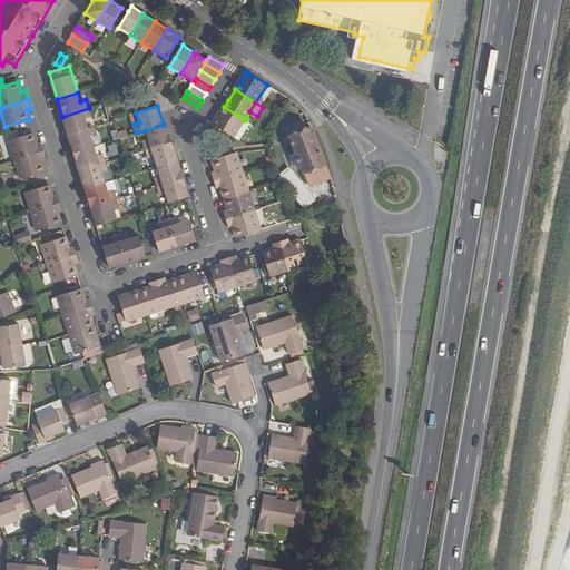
[(224,107),(214,125),(234,137),(245,120),(224,107)]
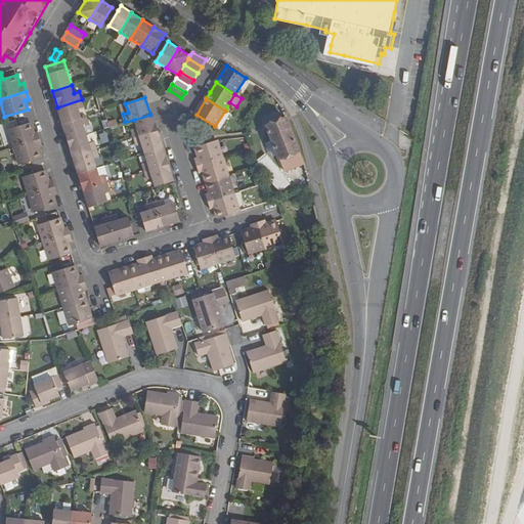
[(82,99),(57,107),(62,124),(82,118),(79,110),(84,107),(82,99)]
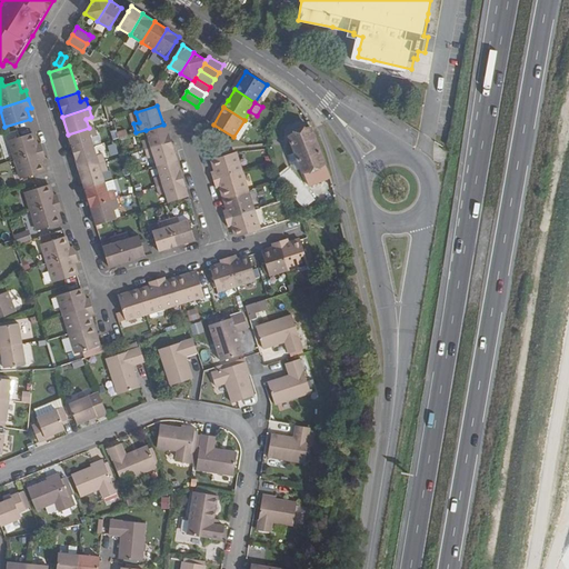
[(149,140),(143,142),(146,150),(172,142),(167,123),(163,125),(146,130),(149,140)]
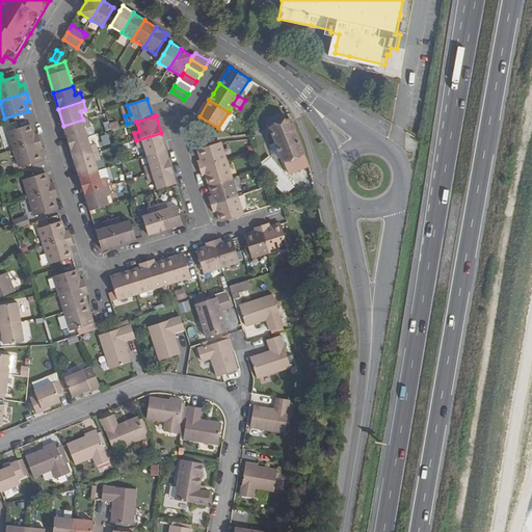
[(83,120),(63,126),(69,143),(88,137),(85,129),(90,127),(88,118),(83,120)]
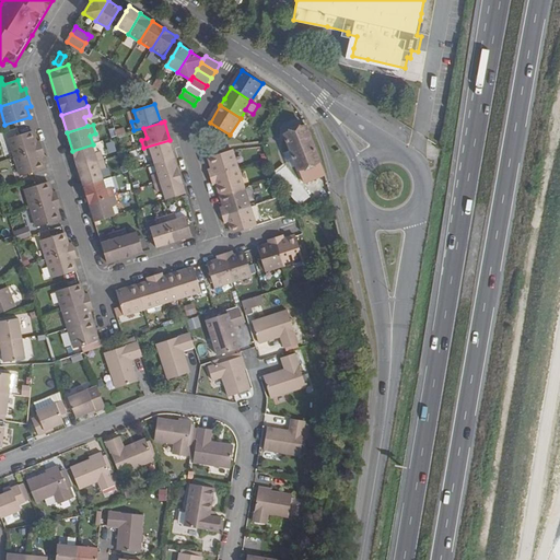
[(301,171),(305,184),(326,175),(307,125),(286,133),(301,171)]
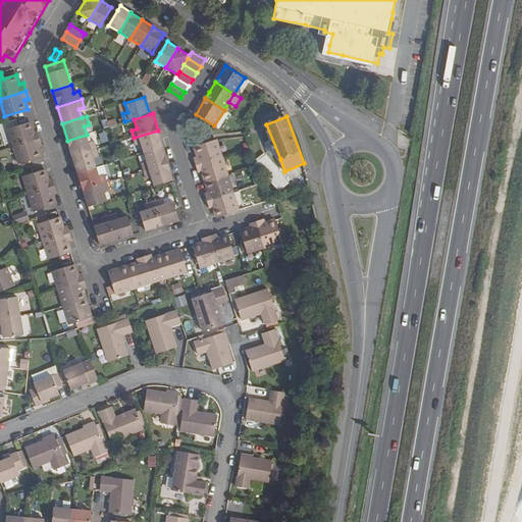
[(114,118),(101,121),(103,128),(116,124),(114,118)]
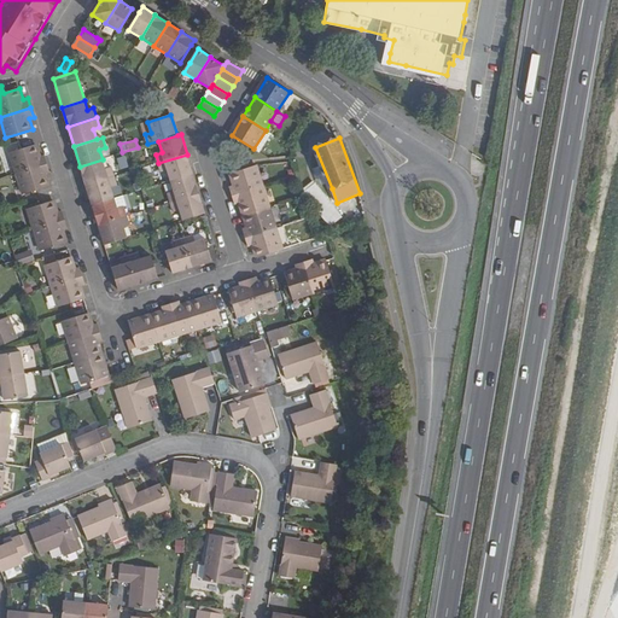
[(38,145),(11,152),(17,174),(48,165),(45,155),(41,156),(38,145)]
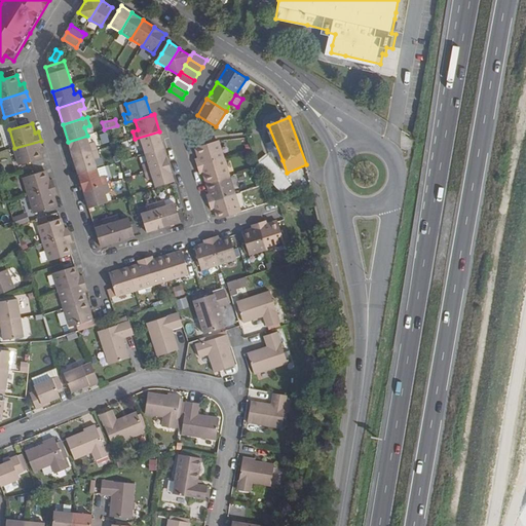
[(138,147),(143,145),(146,154),(164,148),(159,132),(135,139),(138,147)]
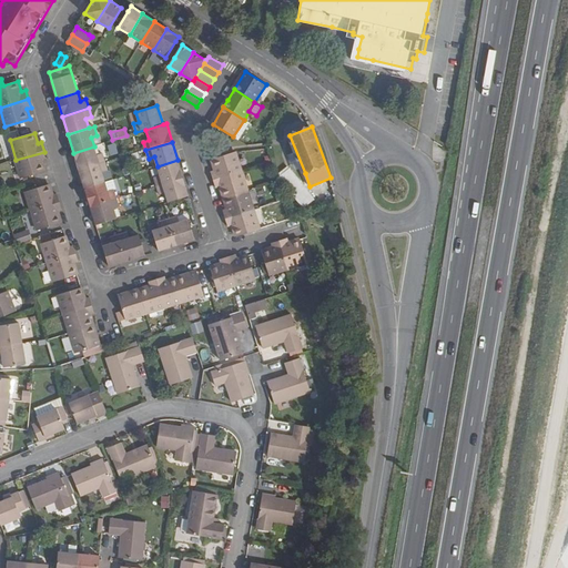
[(94,146),(73,153),(79,171),(105,163),(102,153),(98,155),(94,146)]
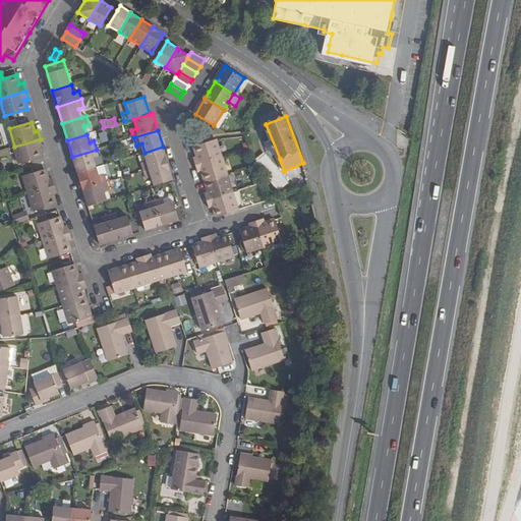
[(14,147),(20,164),(43,157),(40,147),(43,147),(41,139),(14,147)]
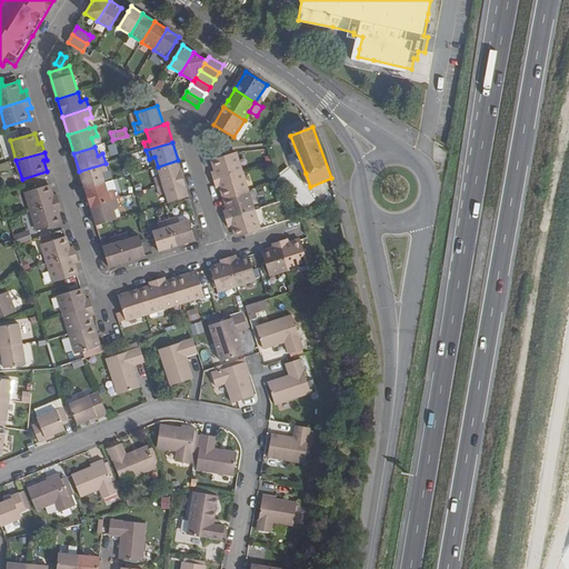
[(217,171),(212,172),(215,180),(242,171),(236,152),(212,160),(217,171)]
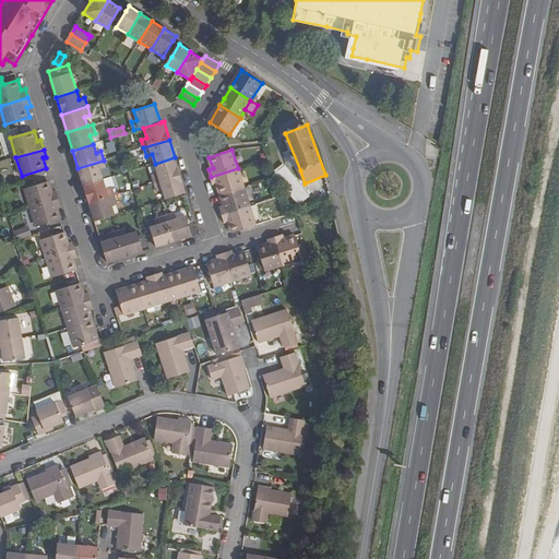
[(157,173),(152,175),(155,183),(181,175),(175,157),(155,164),(157,173)]
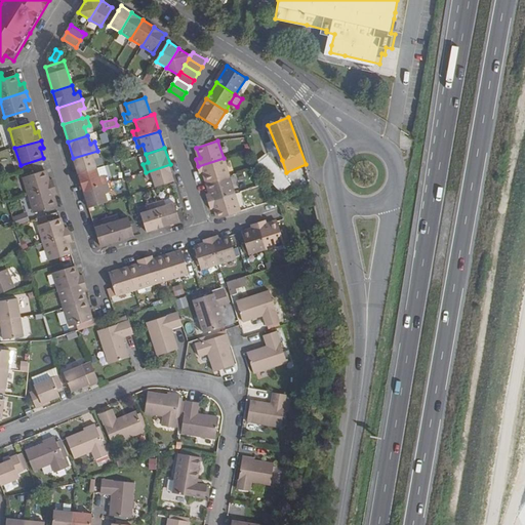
[(97,151),(73,158),(78,174),(97,168),(94,159),(99,158),(97,151)]
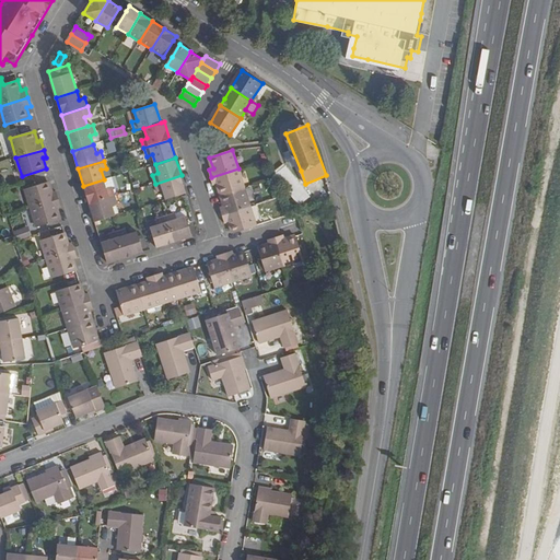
[(213,186),(218,184),(221,195),(244,188),(238,168),(211,177),(213,186)]
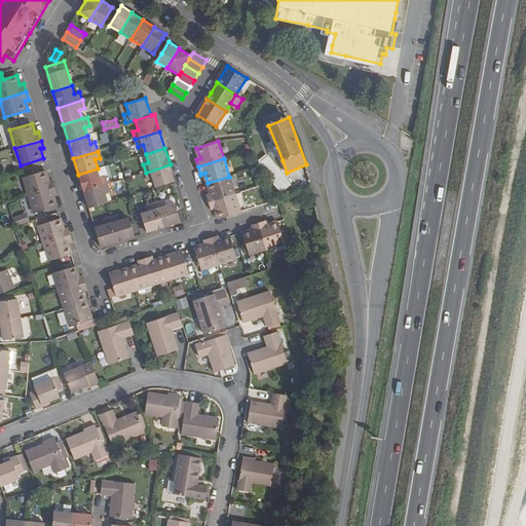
[(148,180),(153,179),(155,187),(176,181),(171,164),(146,173),(148,180)]
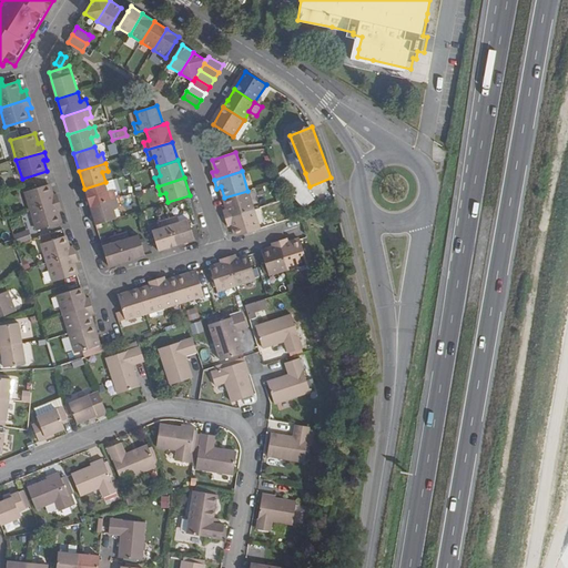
[(105,182),(84,189),(90,208),(111,201),(105,182)]
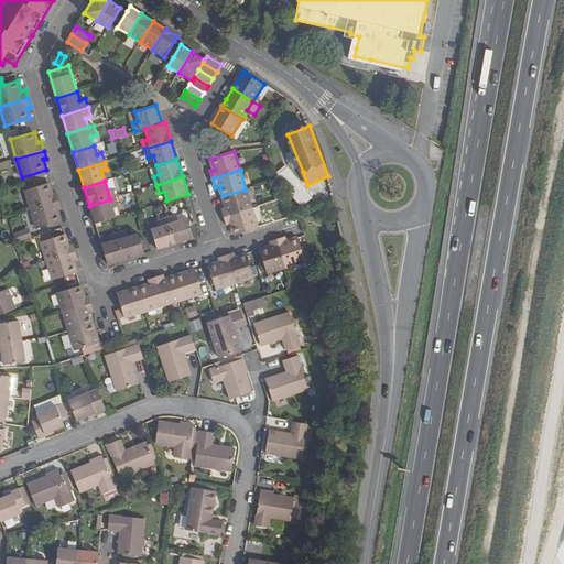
[(51,183),(26,191),(32,209),(60,201),(57,193),(54,194),(51,183)]
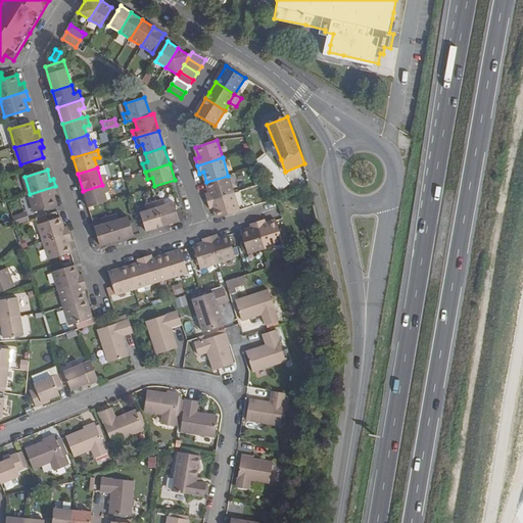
[(209,192),(205,193),(208,201),(234,193),(228,176),(206,182),(209,192)]
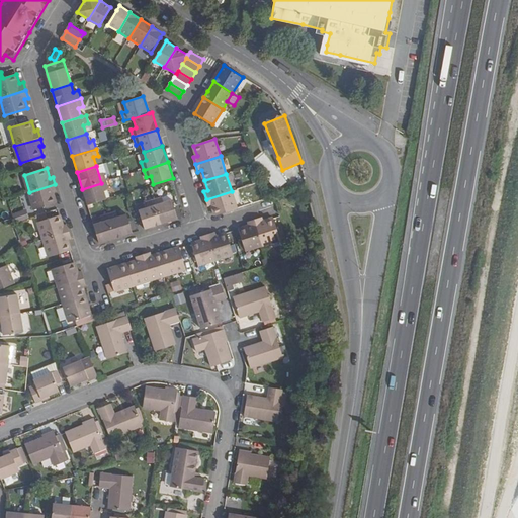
[(101,183),(82,189),(88,205),(103,200),(106,199),(101,183)]
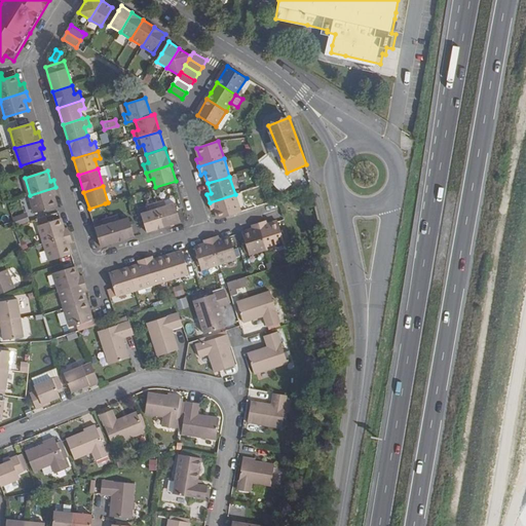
[(30,195),(35,213),(58,207),(54,196),(59,194),(55,187),(30,195)]
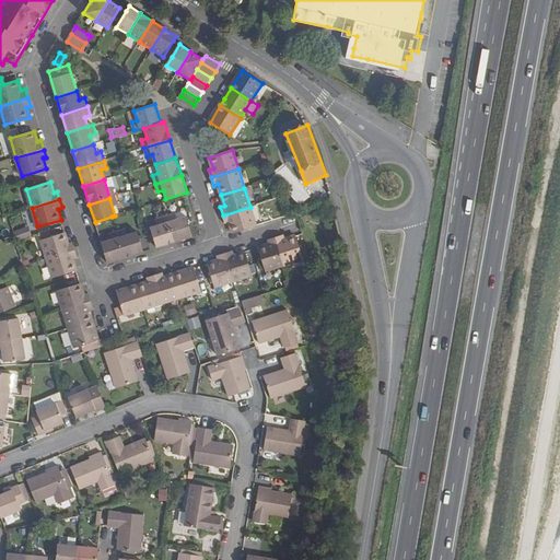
[(230,223),(233,233),(256,225),(251,207),(223,216),(225,224),(230,223)]
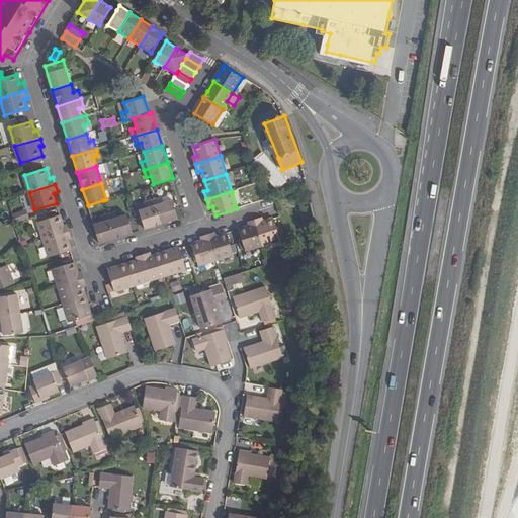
[(162,197),(154,200),(161,225),(178,219),(173,201),(164,203),(162,197)]
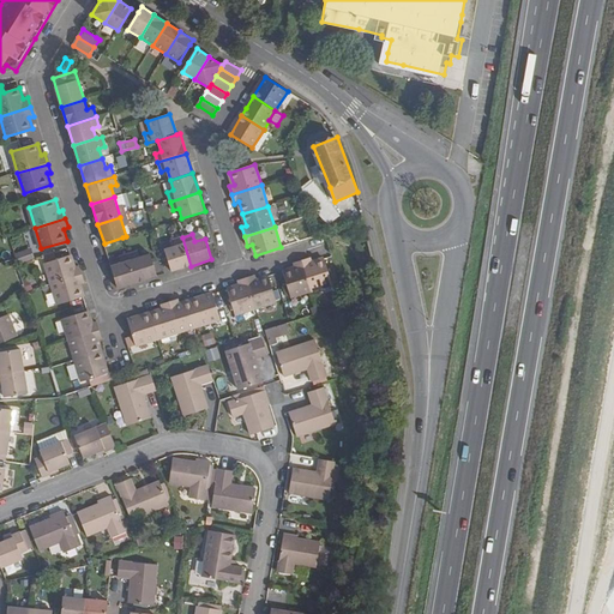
[(176,247),(167,251),(173,272),(191,266),(182,238),(174,240),(176,247)]
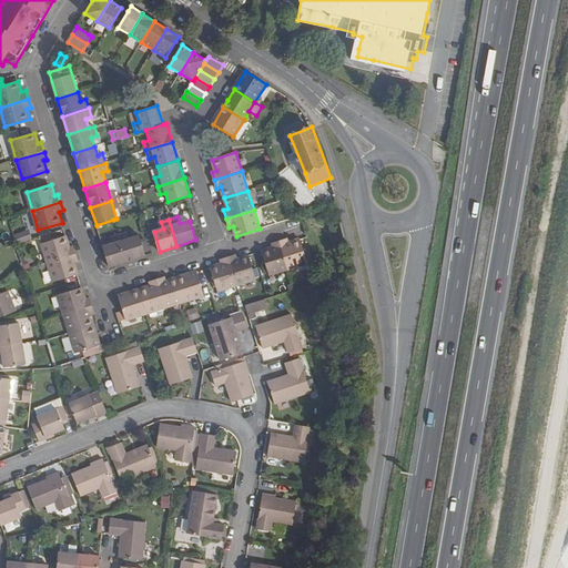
[(20,232),(22,242),(30,240),(28,230),(20,232)]
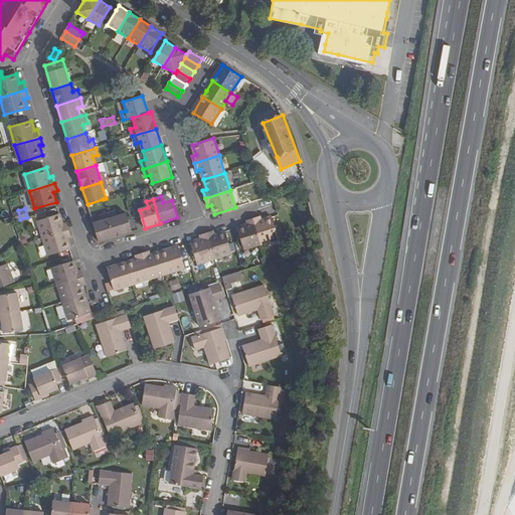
[(116,210),(108,213),(115,237),(133,232),(127,214),(118,216),(116,210)]
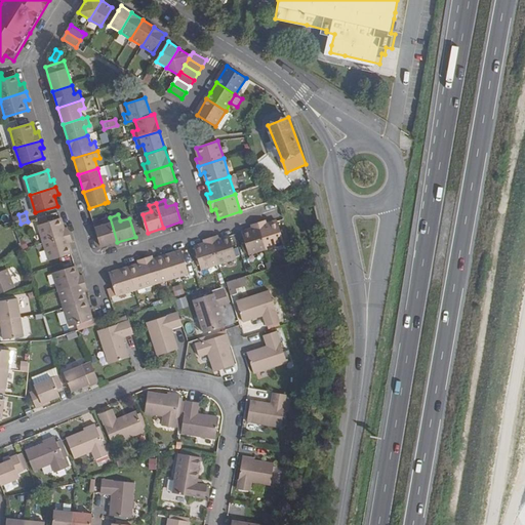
[(95,229),(101,247),(117,242),(110,217),(103,219),(105,226),(95,229)]
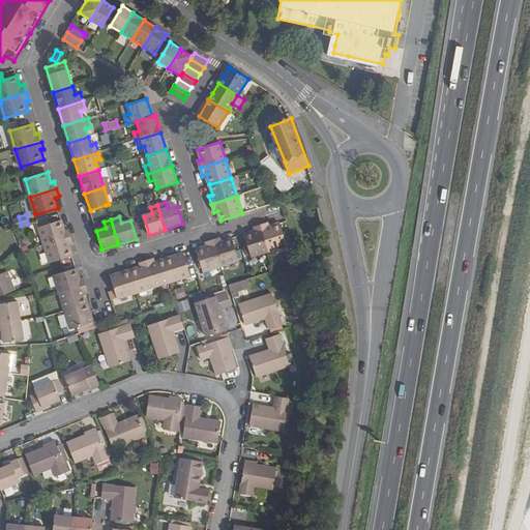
[(62,221),(39,228),(46,245),(71,238),(68,229),(65,230),(62,221)]
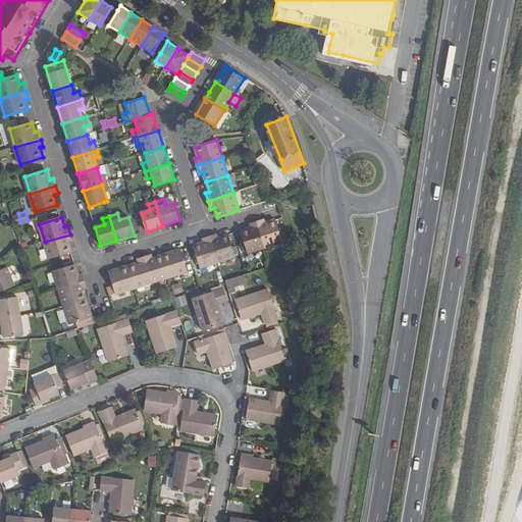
[(265,219),(257,221),(266,247),(282,242),(275,219),(266,222),(265,219)]
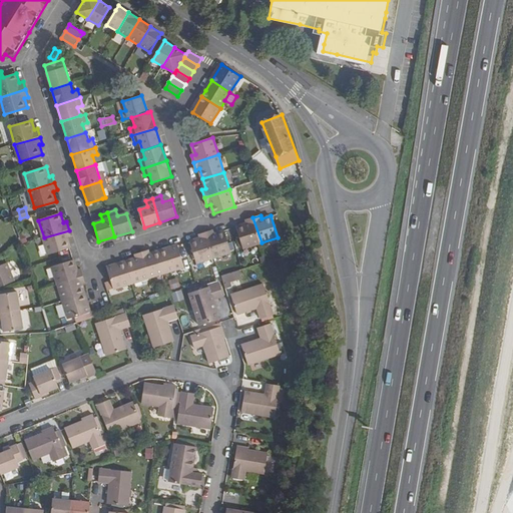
[(236,226),(243,248),(262,242),(252,217),(245,220),(246,223),(236,226)]
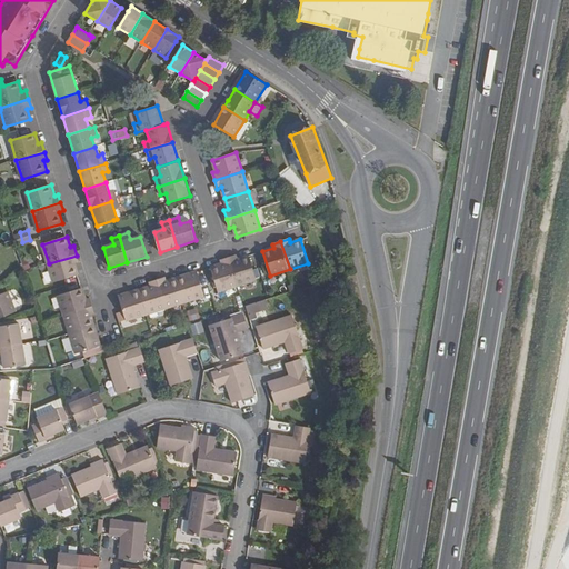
[(237,255),(228,258),(237,286),(256,280),(248,256),(239,259),(237,255)]
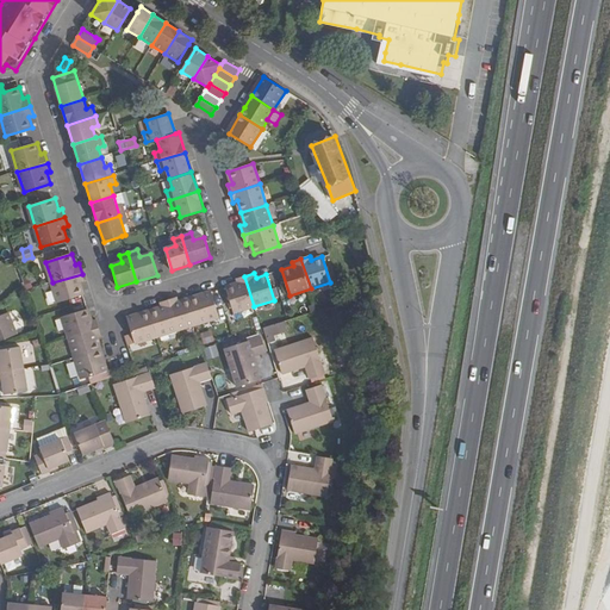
[(53,282),(58,303),(85,294),(81,284),(85,282),(82,274),(53,282)]
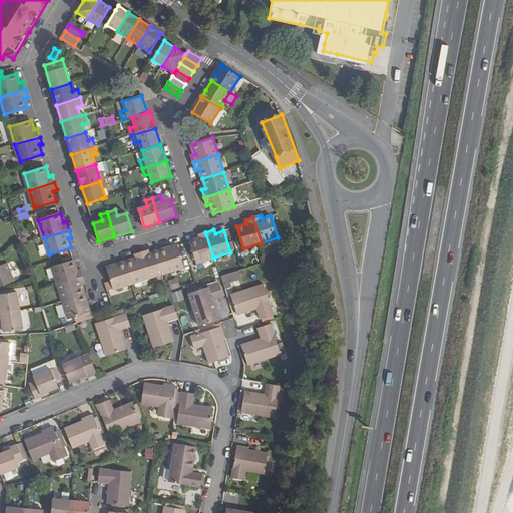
[(189,241),(196,263),(213,258),(205,232),(198,234),(199,238),(189,241)]
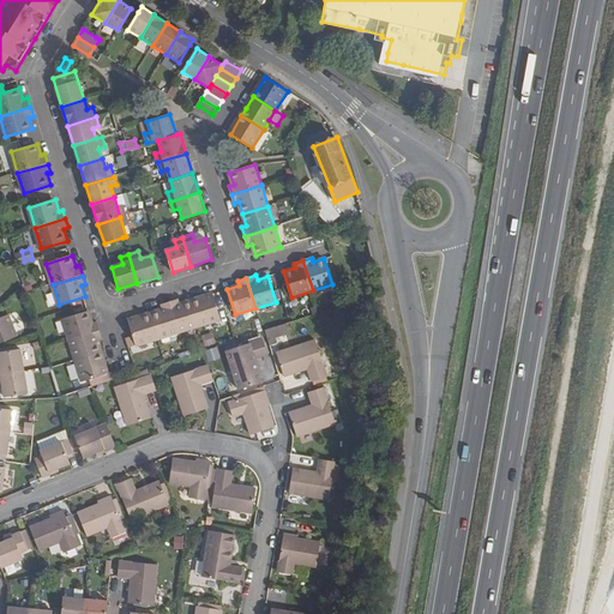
[(212,294),(191,300),(199,325),(221,319),(212,294)]
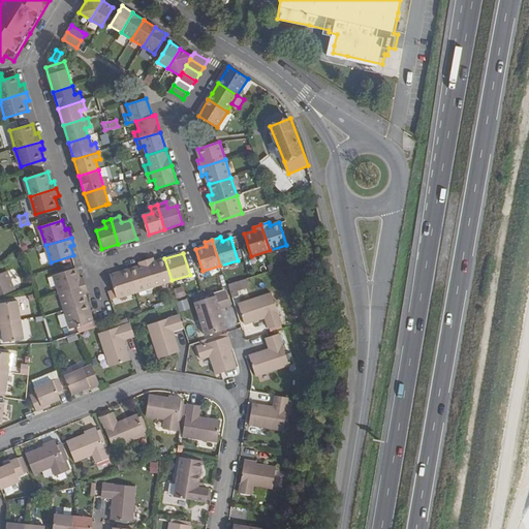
[(154,258),(146,260),(155,286),(172,280),(164,258),(155,261),(154,258)]
